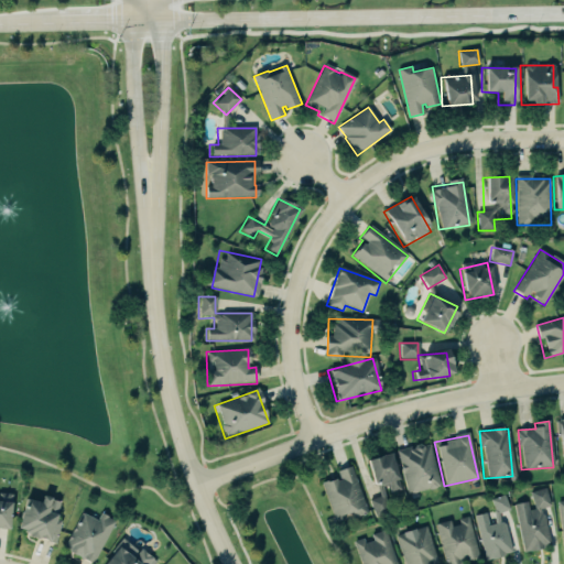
[(430,445),(420,447),(419,444),(396,451),(407,495),(440,487),(430,445)]
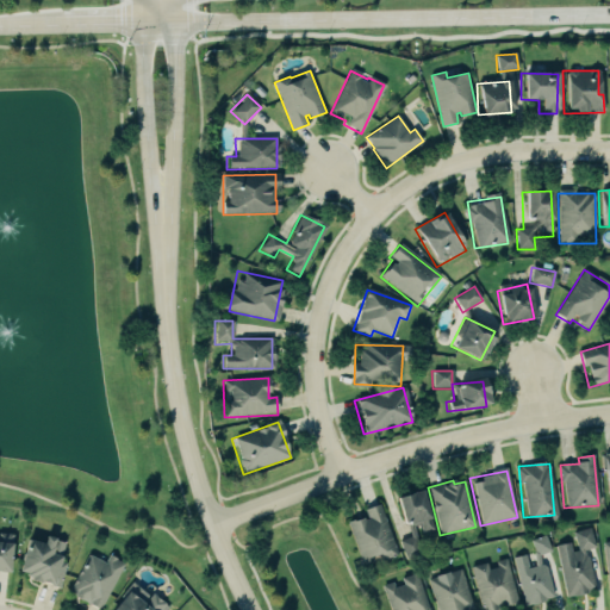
[(422,489),(393,495),(400,527),(418,523),(422,540),(433,537),(422,489)]
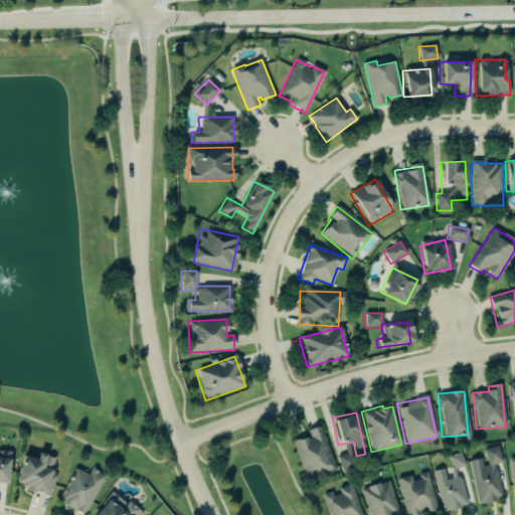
[(306,479),(335,468),(320,424),(306,430),(308,437),(292,442),(306,479)]
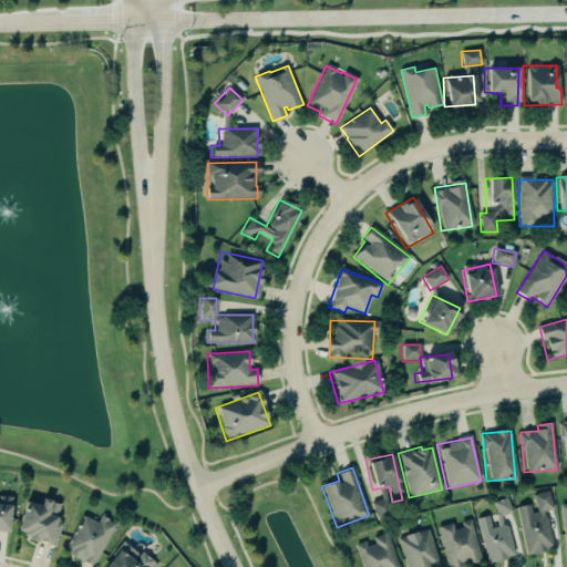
[(523,554),(552,550),(546,512),(553,511),(549,493),(531,495),(532,505),(516,507),(523,554)]
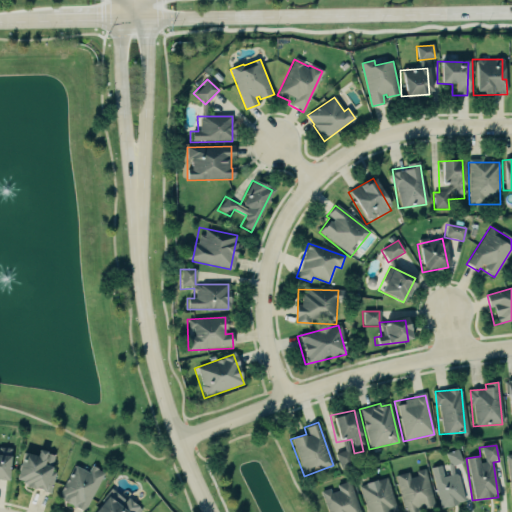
[(334,454),(340,471),(352,466),(349,457),(347,450),(334,454)]
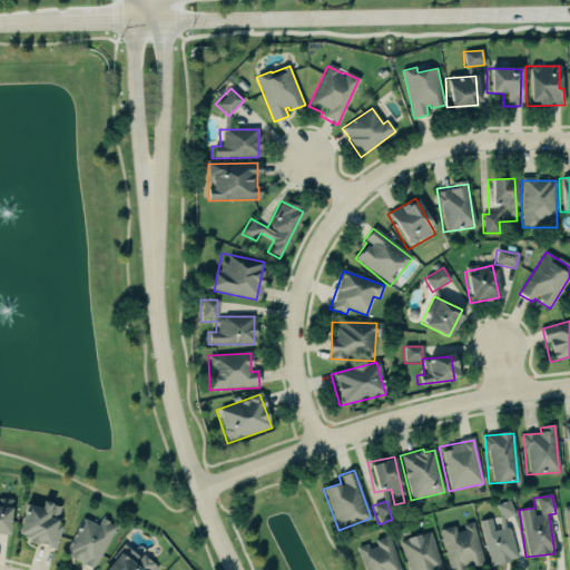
[(494,504),(499,528),(503,527),(501,519),(513,517),(510,501),(494,504)]
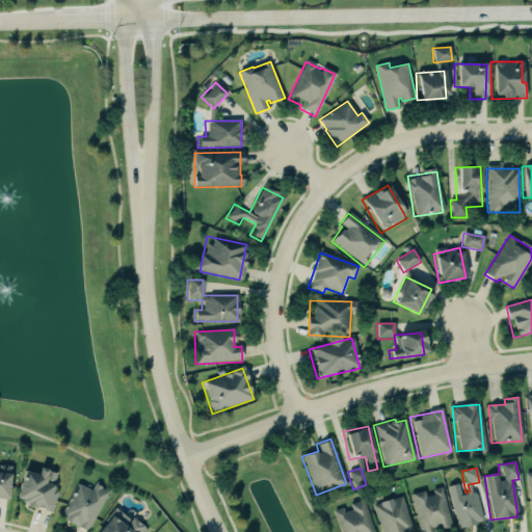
[(12,503),(53,512),(58,491),(52,489),(56,473),(35,469),(34,475),(21,472),(12,503)]
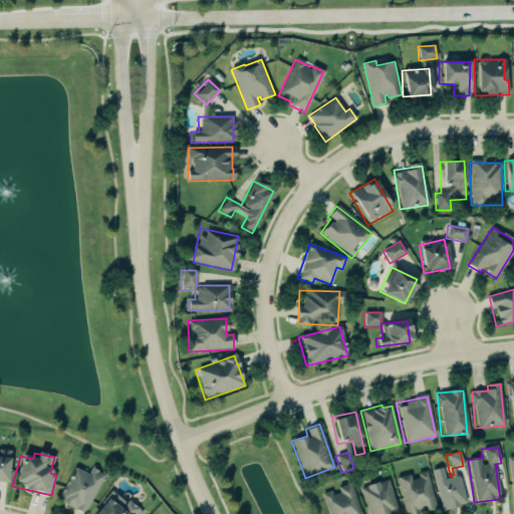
[(86,475),(73,468),(57,501),(81,513),(84,513),(104,476),(90,468),(86,475)]
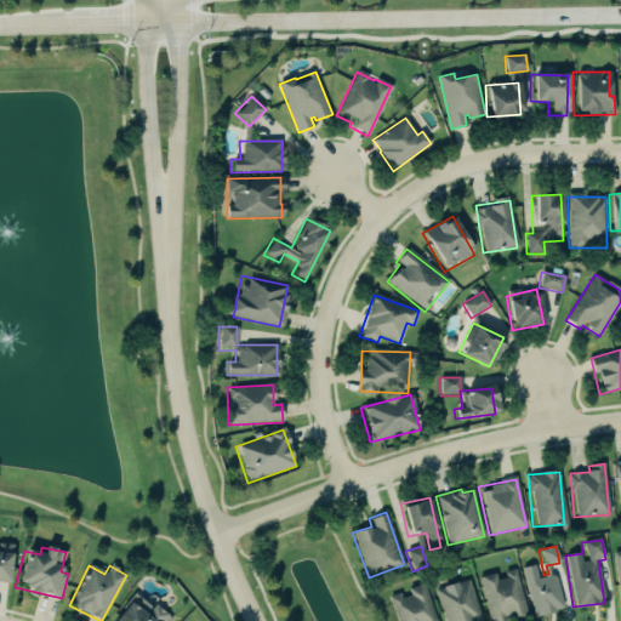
[(562,611),(554,575),(536,579),(534,565),(522,568),(531,617),(562,611)]
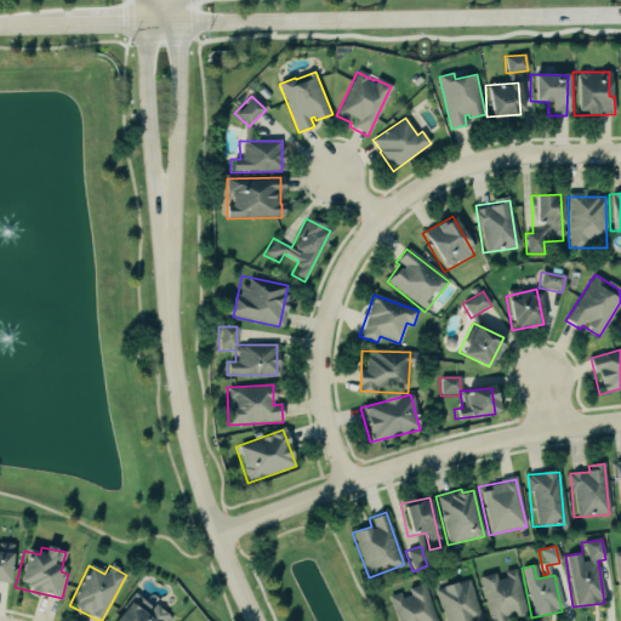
[(478,577),(488,620),(502,620),(503,619),(525,614),(514,569),(499,573),(478,577)]
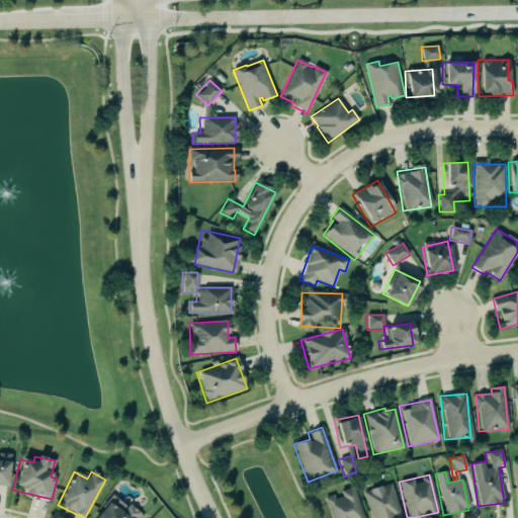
[(369,517),(400,517),(401,517),(392,484),(362,492),(369,517)]
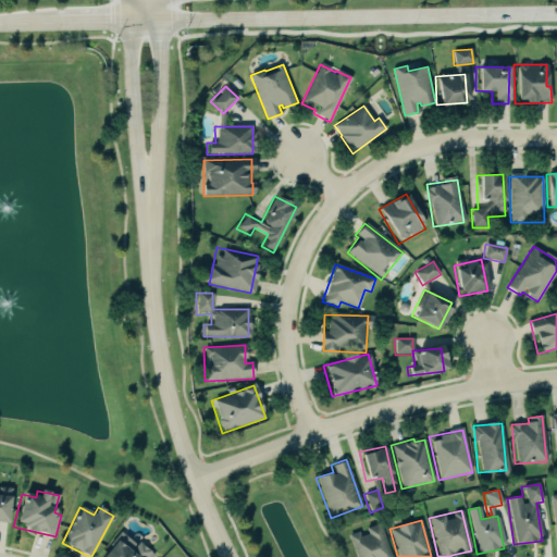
[(391,556),(380,523),(361,529),(361,531),(348,535),(355,556),(391,556)]
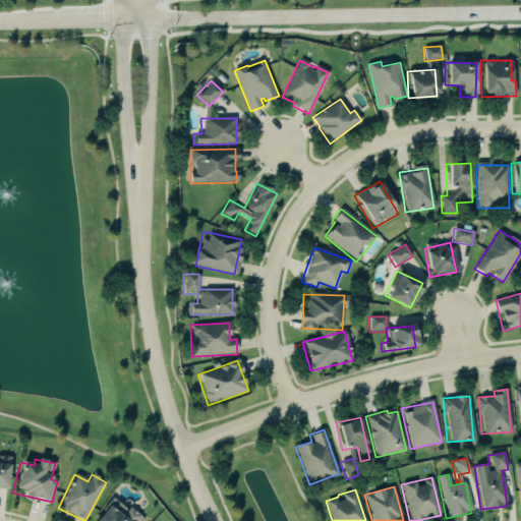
[(139,520),(141,518),(111,497),(95,520),(139,520)]
